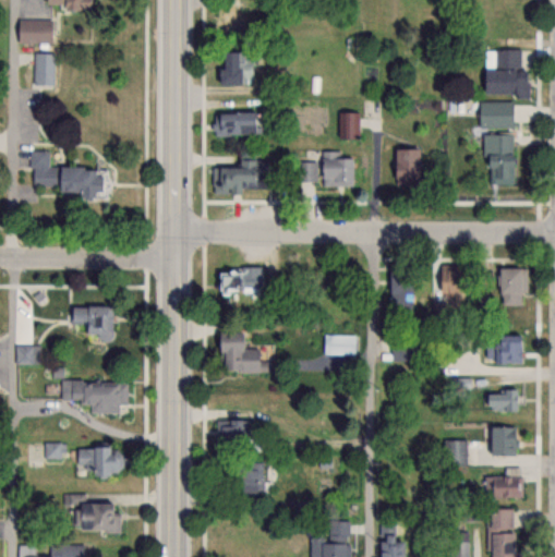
[(85,0),(44,0),(44,11),(85,12),(85,0)]
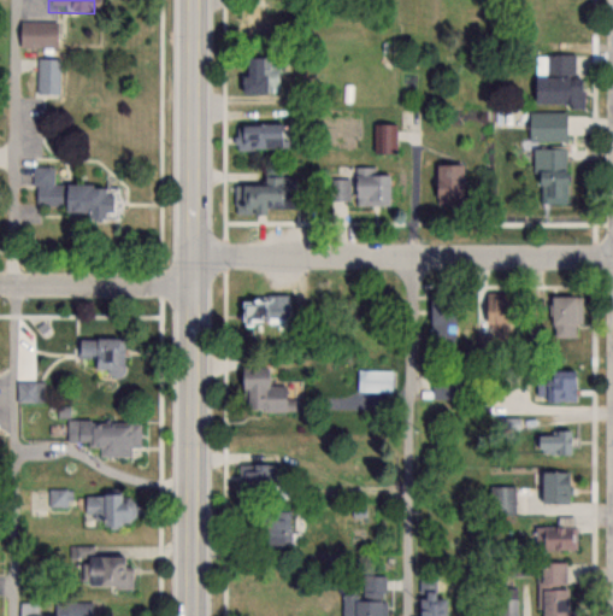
[(267,6),(241,6),(241,45),(267,46),(267,6)]
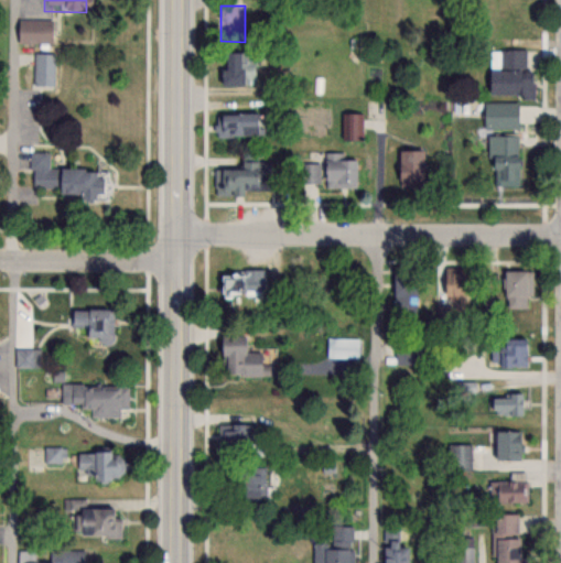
[(19,45),(57,45),(57,21),(19,21),(19,45)]
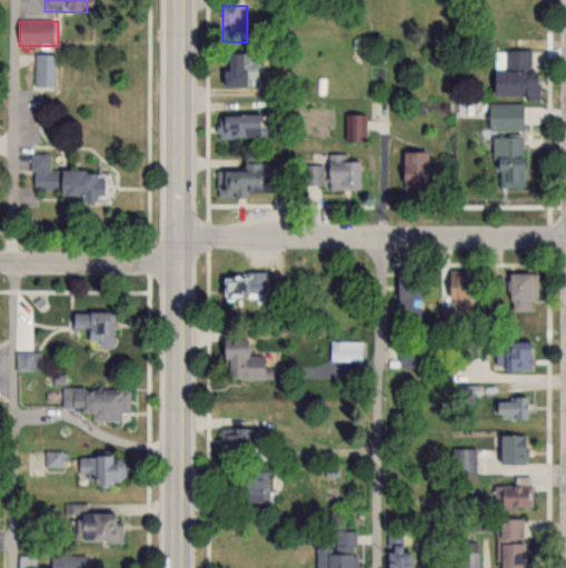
[(533,52),(496,51),(496,96),(532,97),(533,52)]
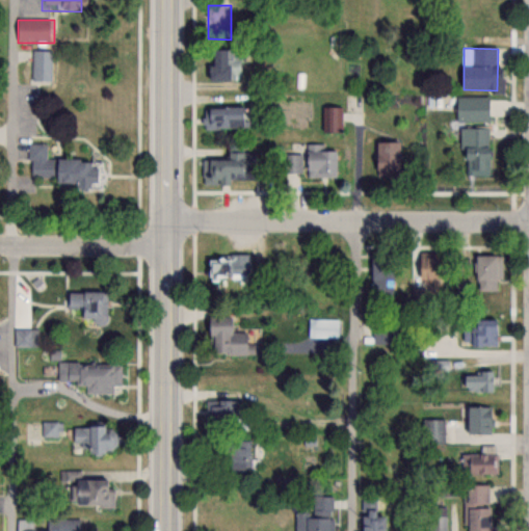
[(208,81),(243,81),(243,50),(211,50),(211,68),(208,68),(208,81)]
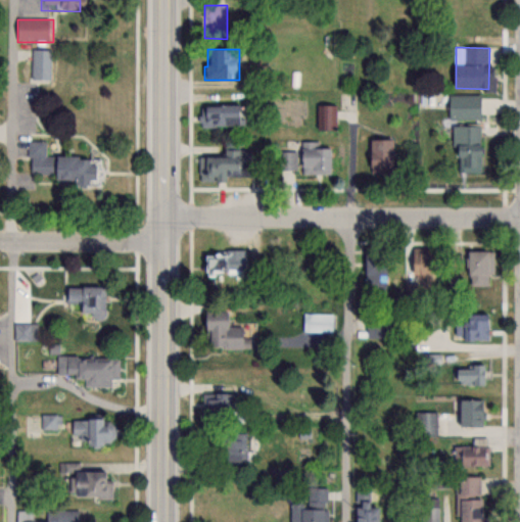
[(34,83),(53,83),(53,51),(34,51),(34,83)]
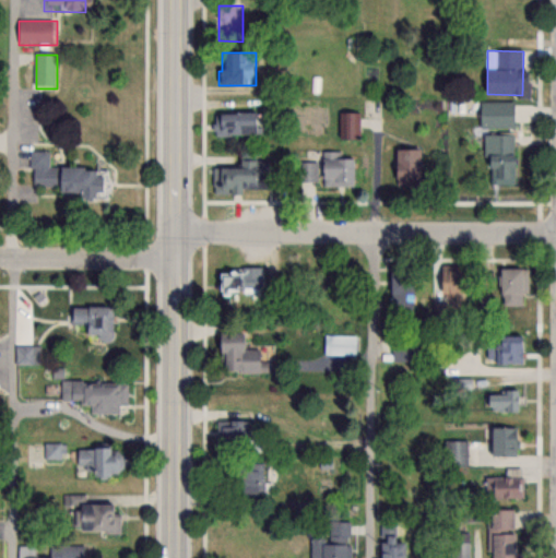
[(517,102),(482,102),(482,129),(517,129),(517,102)]
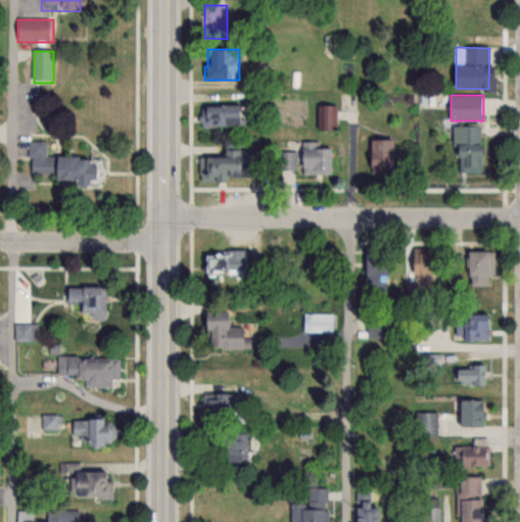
[(203,127),(239,127),(239,106),(203,106),(203,127)]
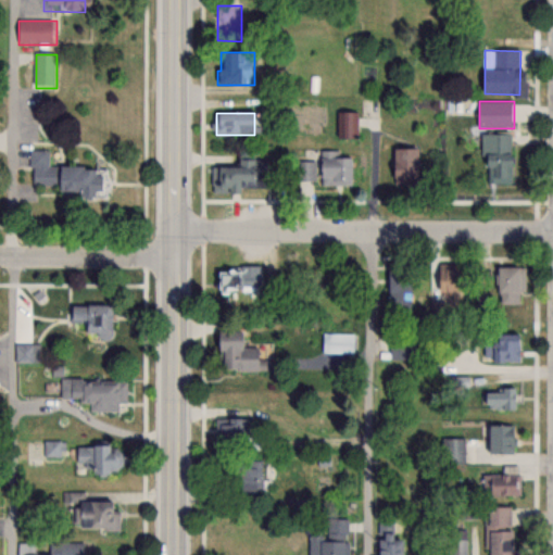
[(357,114),(341,114),(341,138),(357,138),(357,114)]
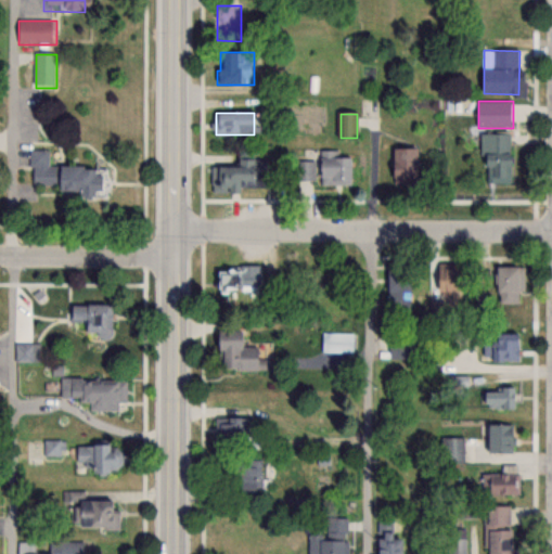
[(513,134),(491,134),(491,155),(486,155),(486,178),(512,179),(513,134)]
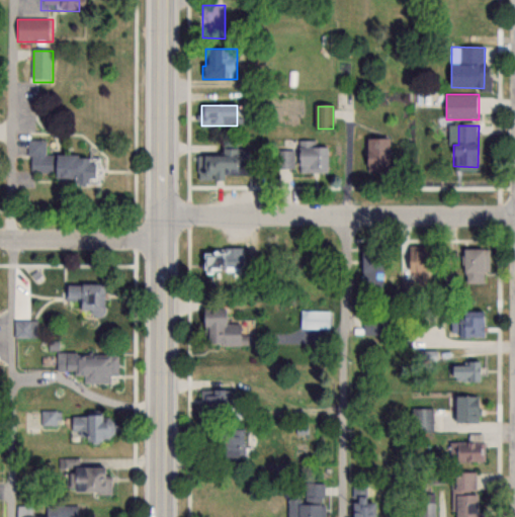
[(391,167),(391,139),(366,139),(366,167),(391,167)]
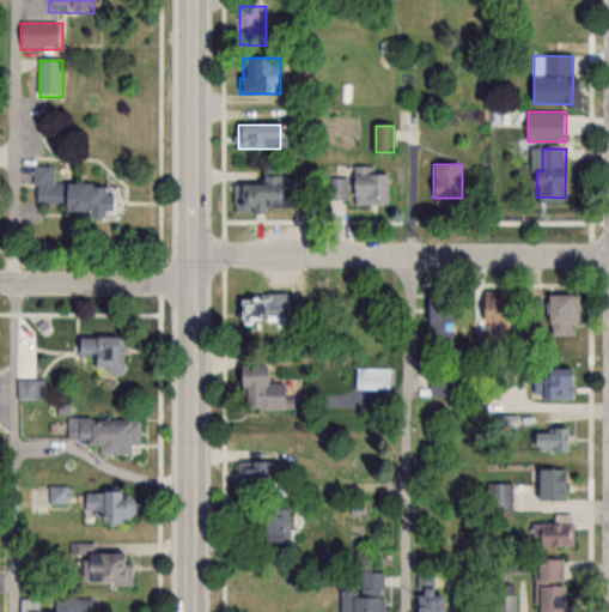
[(119,217),(119,187),(55,187),(55,167),(35,167),(35,206),(62,206),(62,217),(119,217)]
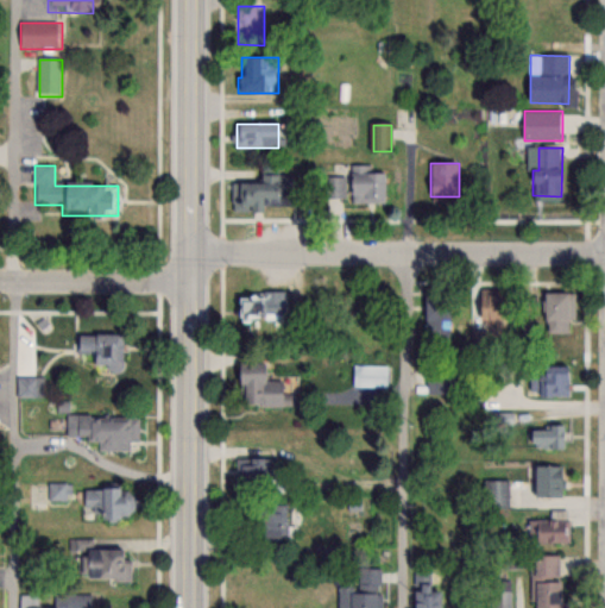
[(389,201),(388,173),(375,173),(375,165),(352,165),(352,177),(327,177),(327,202),(389,201)]
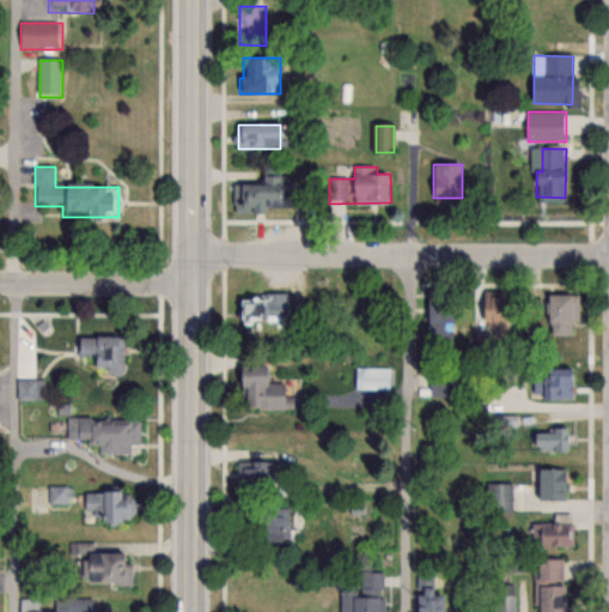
[(282,213),(282,177),(263,177),(263,185),(237,185),(237,213),(282,213)]
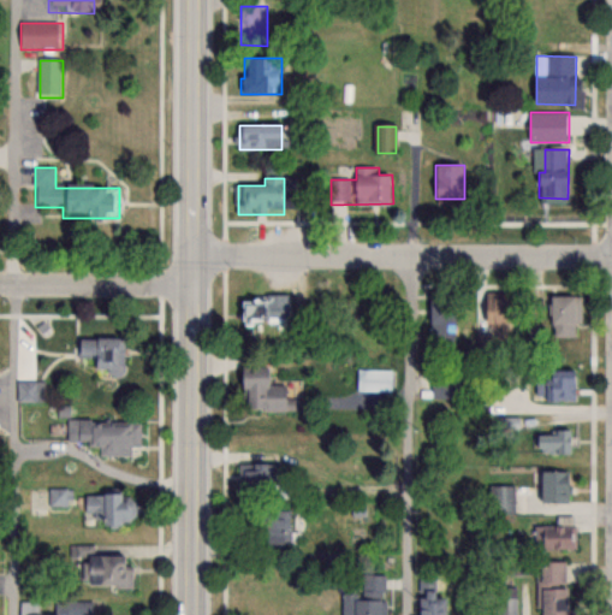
[(488,329),(515,326),(511,291),(485,294),(488,329)]
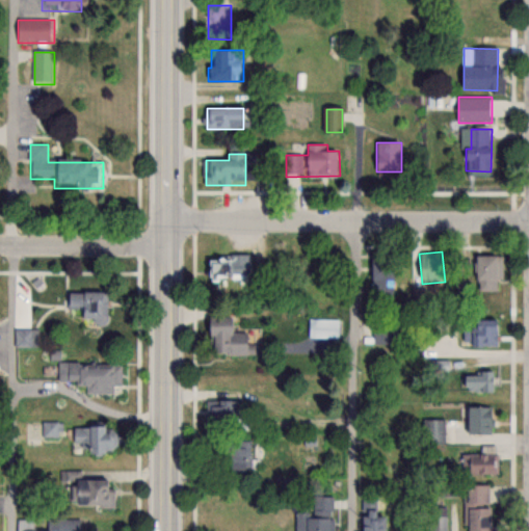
[(249,281),(248,255),(208,256),(208,282),(249,281)]
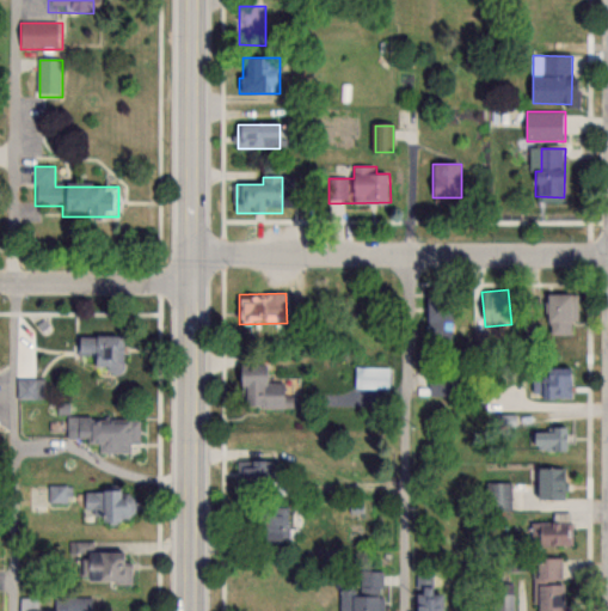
[(581,322),(581,297),(548,297),(548,336),(573,336),(573,322),(581,322)]
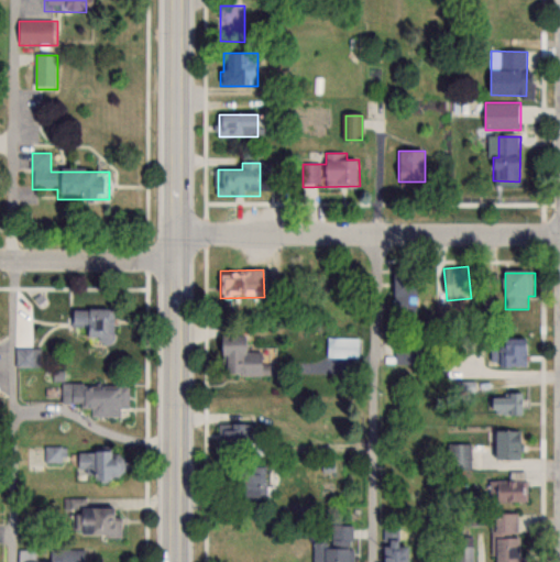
[(73,328),(86,328),(86,340),(113,340),(113,311),(73,311),(73,328)]
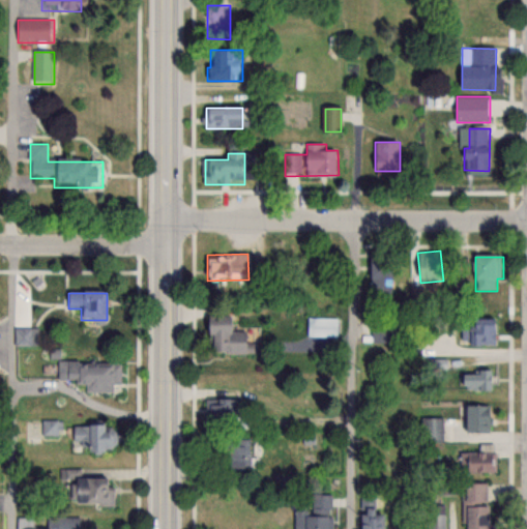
[(246,331),(234,331),(234,317),(207,318),(207,338),(210,338),(210,355),(246,354),(246,331)]
